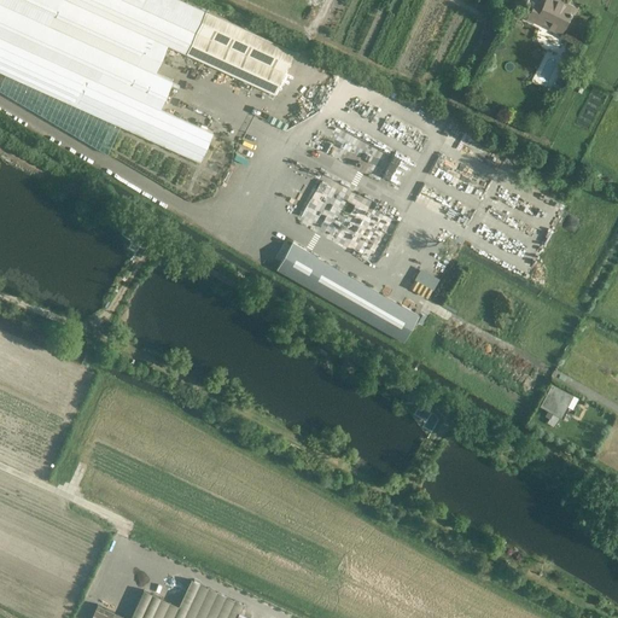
[(180,0),(0,0),(0,70),(200,162),(214,133),(162,109),(175,81),(157,73),(168,46),(275,95),(296,52),(221,18),(180,0)]
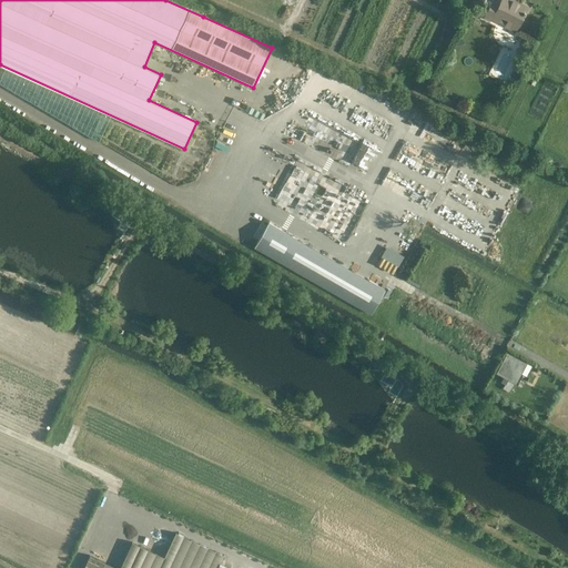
[(498,20),(506,24),(506,26),(515,30),(518,22),(525,8),(516,4),(517,2),(510,0),(501,0),(499,6),(493,2),(486,17),(497,22),(498,20)]
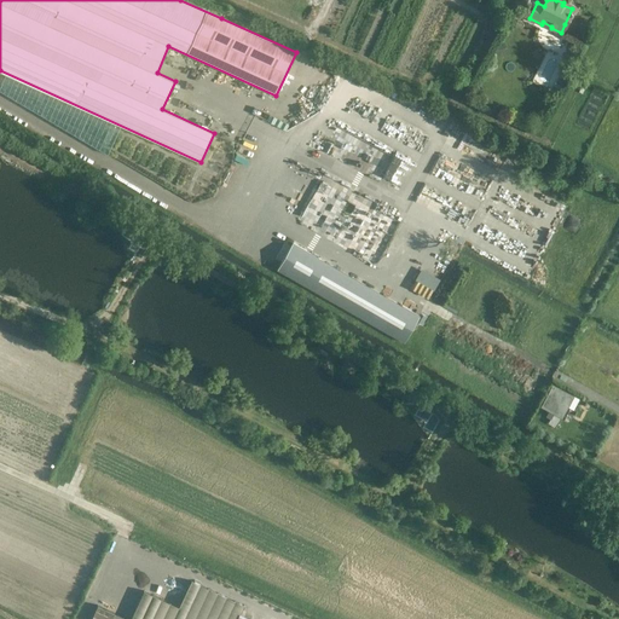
[(493,45),(497,56),(507,52),(504,42),(493,45)]
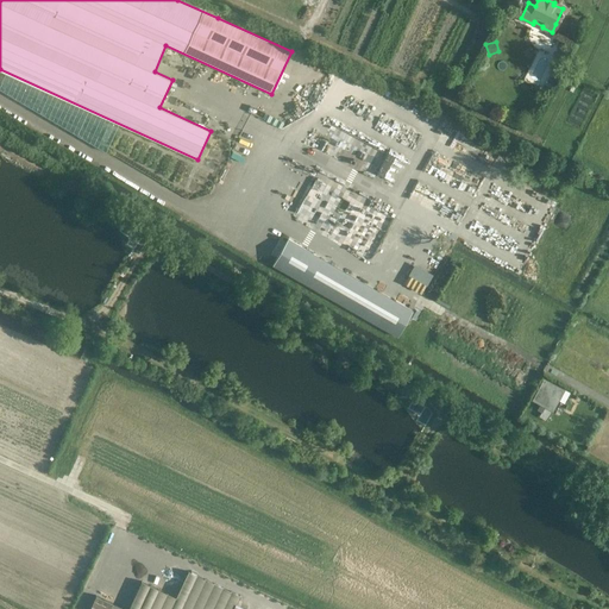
[(551,70),(545,81),(553,85),(558,74),(551,70)]
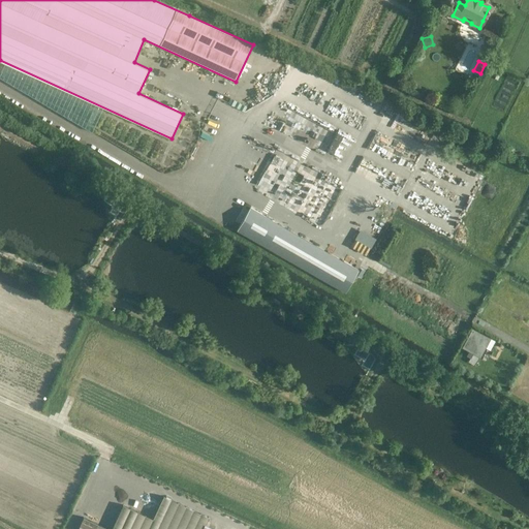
[(333,154),(343,135),(337,133),(331,146),(328,151),(333,154)]
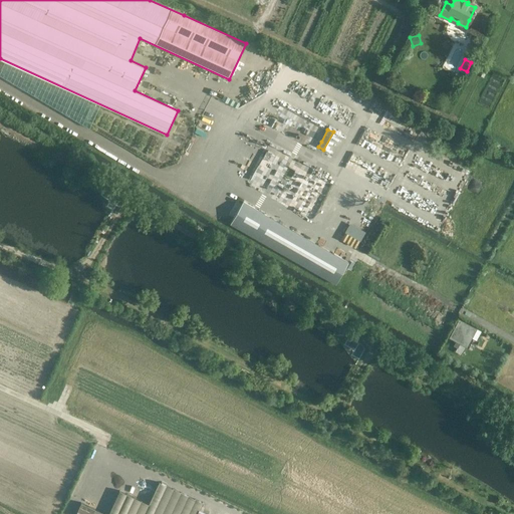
[(264,150),(251,179),(257,182),(256,185),(265,189),(273,171),(271,171),(278,156),(264,150)]
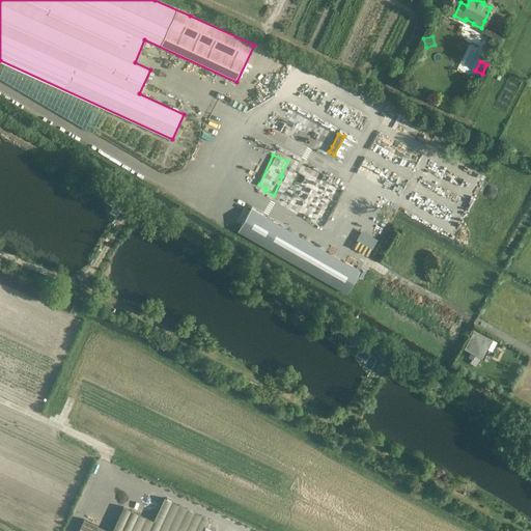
[(112,215),(119,217),(120,208),(113,207),(112,215)]
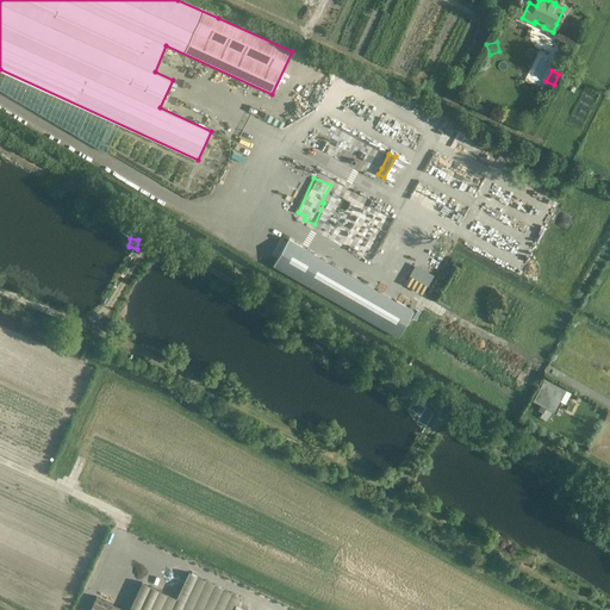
[(412,311),(313,254),(288,240),(273,266),(398,337),(412,311)]
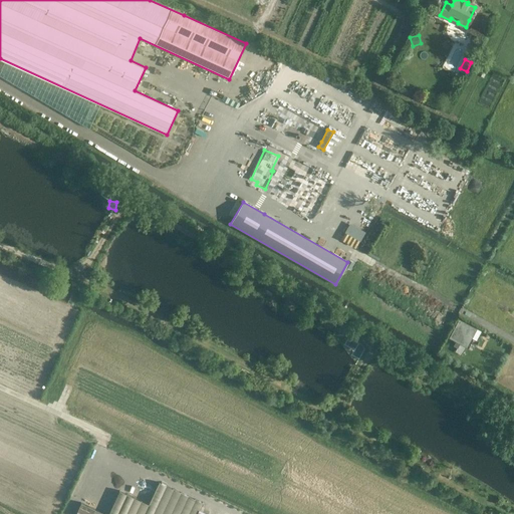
[(355,245),(358,238),(344,232),(341,239),(355,245)]
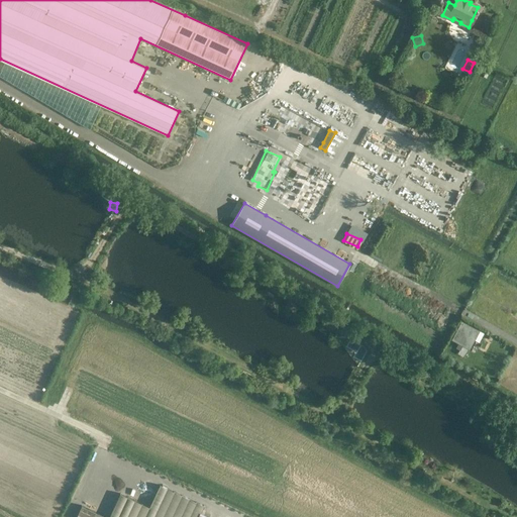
[(451,338),(470,347),(480,329),(461,320),(451,338)]
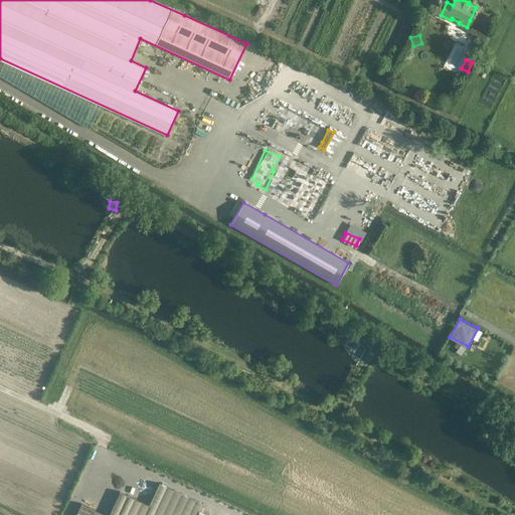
[(120,492),(109,514),(197,514),(203,504),(159,484),(149,505),(120,492)]
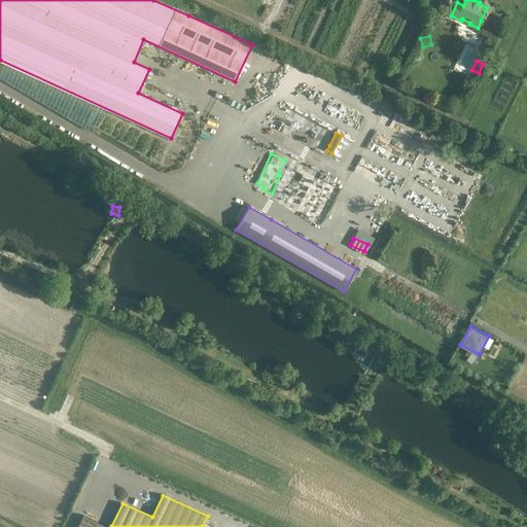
[(83,526),(107,526),(82,516),(77,526),(81,526),(83,526)]
